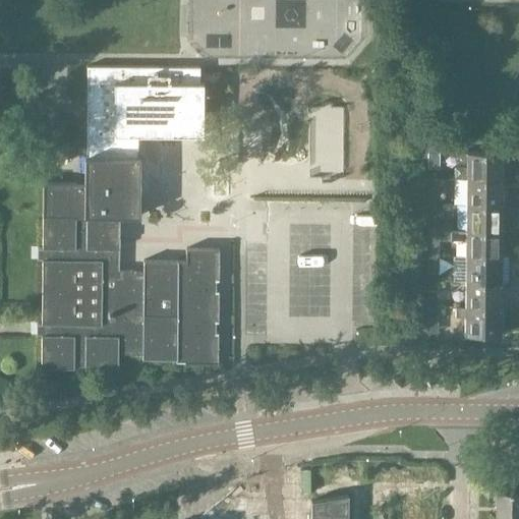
[(199,84),(199,70),(199,69),(89,68),(88,151),(123,151),(123,135),(138,135),(203,135),(204,84),(199,84)]
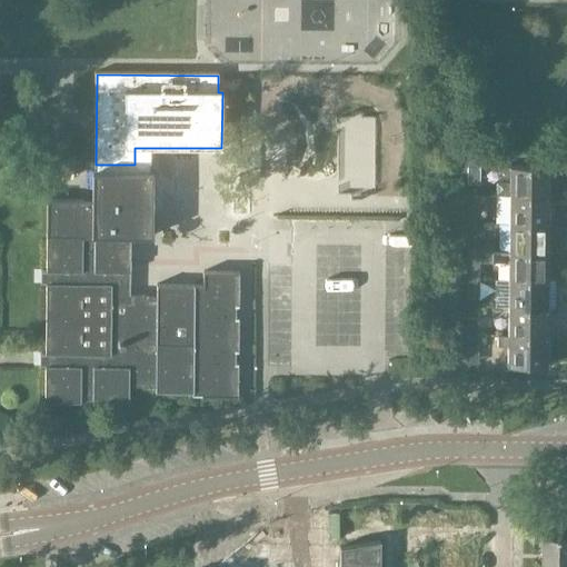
[(41,355),(41,366),(47,367),(47,403),(82,403),(82,401),(95,401),(95,404),(130,404),(130,387),(157,387),(157,393),(194,393),(194,395),(204,396),(204,397),(240,397),(240,364),(236,362),(237,351),(240,351),(240,318),(237,318),(237,306),(240,307),(240,272),(205,271),(205,286),(196,286),(158,285),(158,298),(149,298),(149,296),(129,296),(130,272),(131,272),(132,236),(152,236),(153,172),(151,172),(151,148),(135,148),(135,165),(96,165),(96,173),(93,173),(93,201),(48,201),(48,272),(42,272),(42,284),(48,284),(47,355),(41,355)]
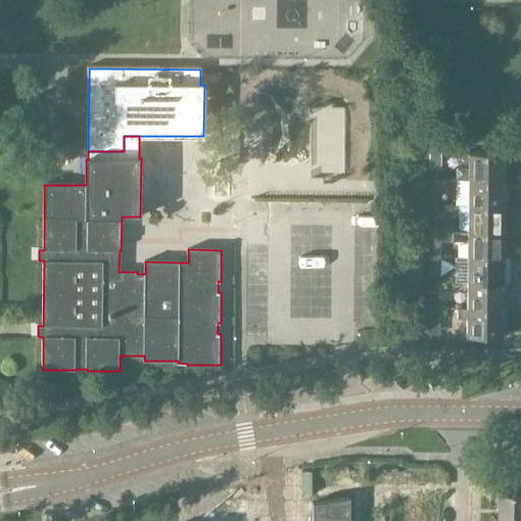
[(441,154),(436,154),(430,154),(430,170),(441,171),(441,154)]
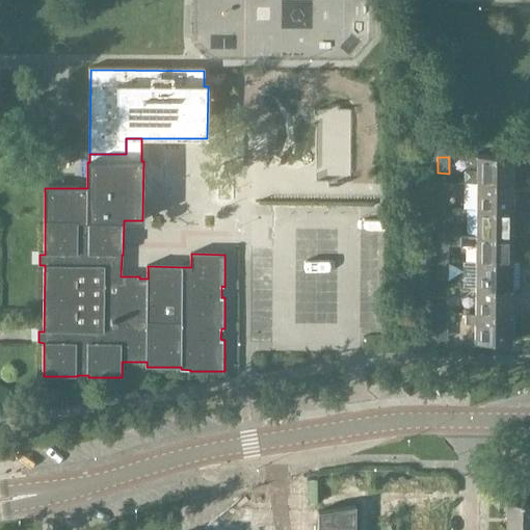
[(514,157),(477,157),(467,157),(467,168),(477,168),(476,184),(514,184),(514,157)]
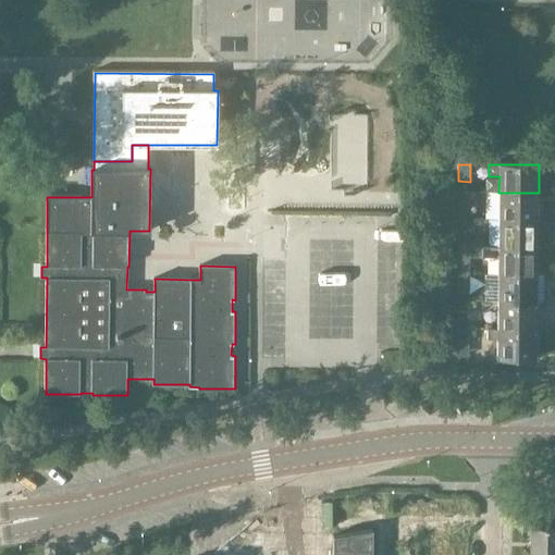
[(538,220),(539,193),(498,193),(498,220),(538,220)]
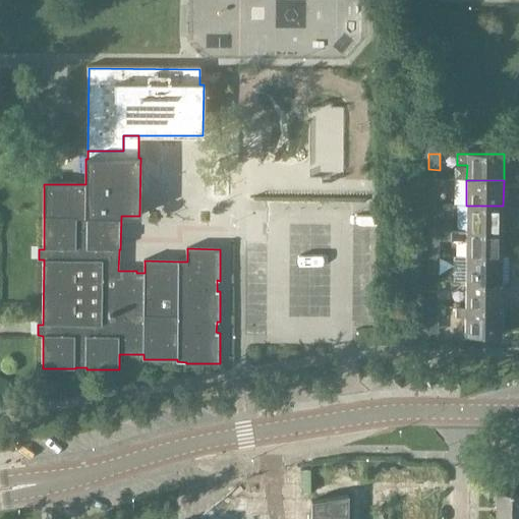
[(428,206),(440,206),(440,189),(428,189),(428,206)]
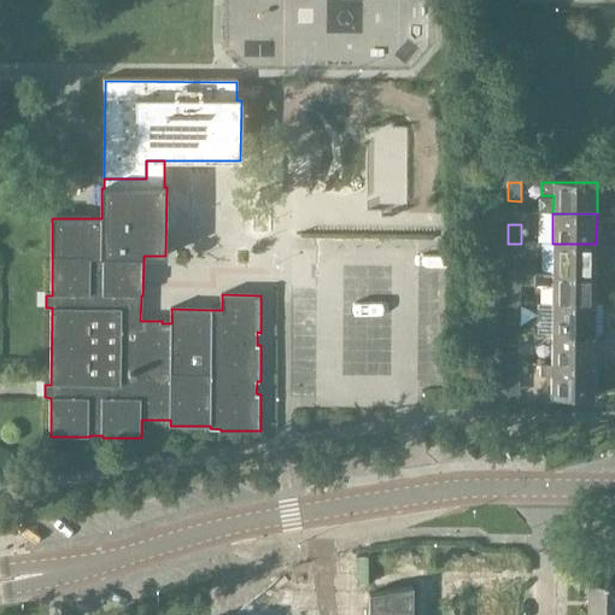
[(521,263),(521,244),(508,244),(508,262),(521,263)]
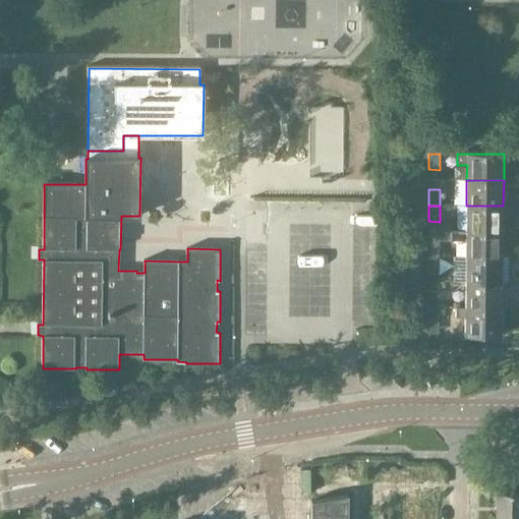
[(503,232),(503,206),(466,206),(466,231),(503,232)]
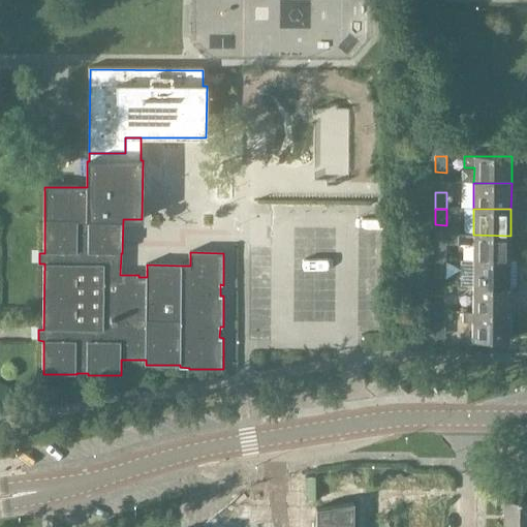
[(510,236),(473,235),(459,235),(459,248),(473,248),(473,261),(510,261),(510,236)]
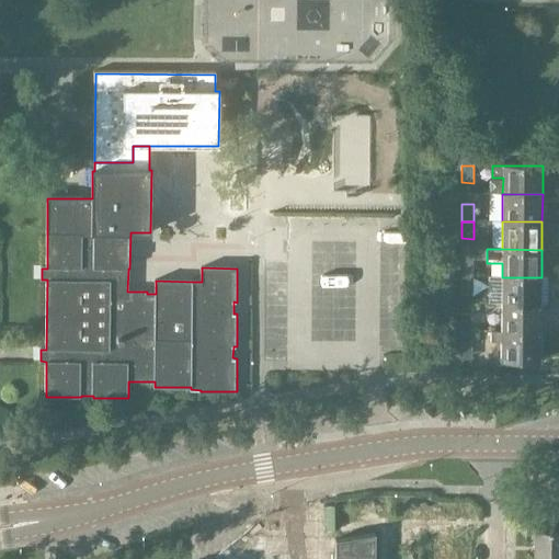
[(460,276),(472,276),(474,260),(460,260),(460,276)]
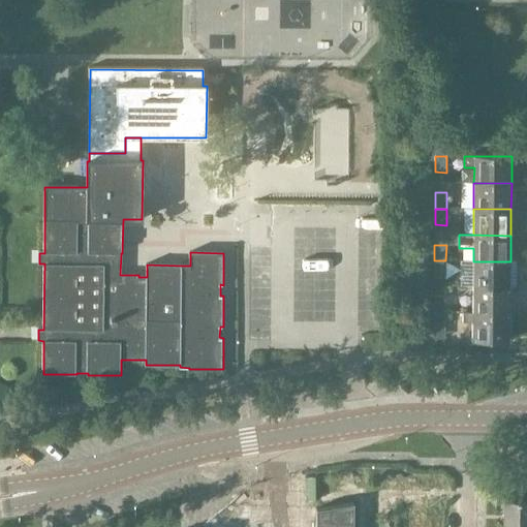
[(445,277),(445,260),(434,260),(434,277),(445,277)]
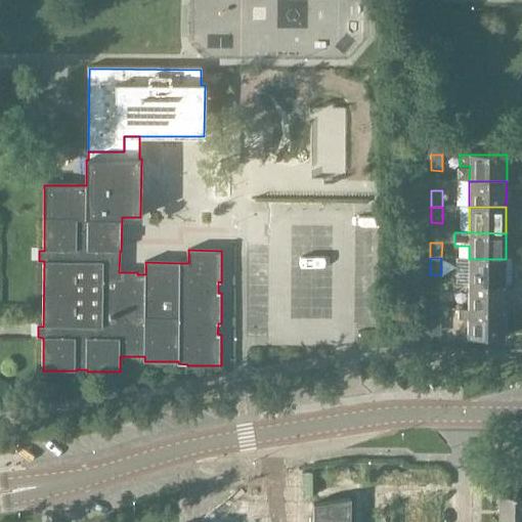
[(510,259),(506,259),(469,259),(469,285),(506,285),(510,285),(510,259)]
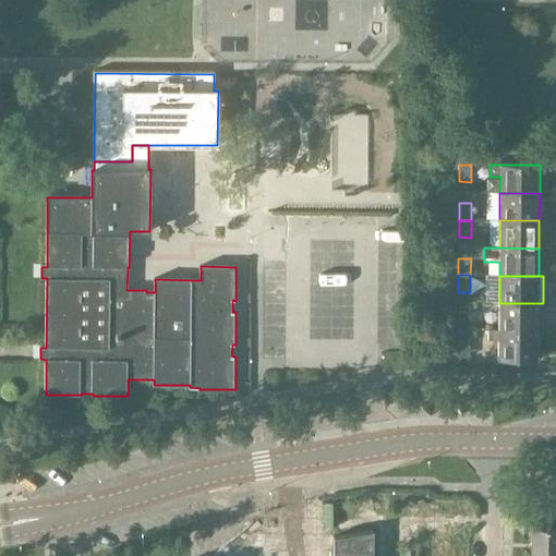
[(481,304),(493,305),(495,279),(484,278),(481,304)]
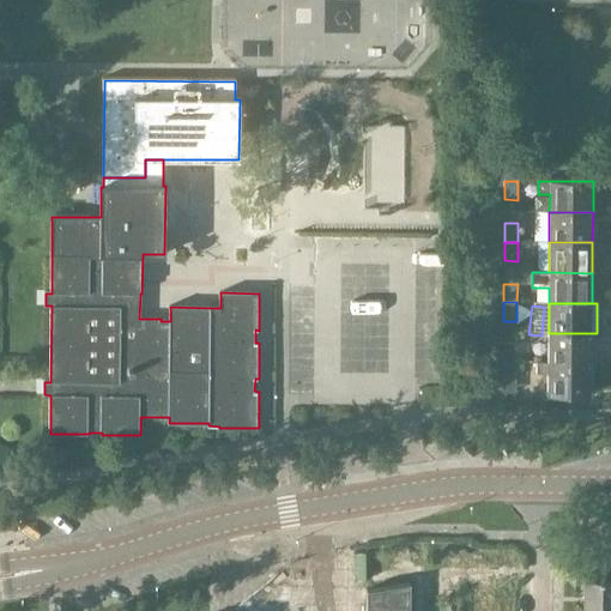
[(591,363),(592,333),(549,333),(548,363),(591,363)]
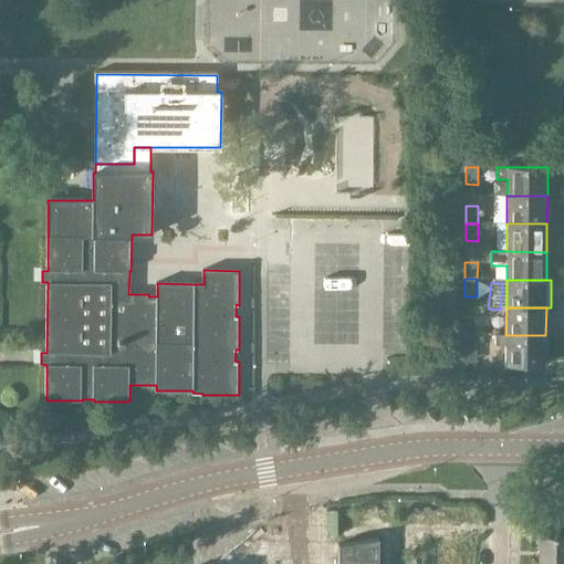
[(465,335),(477,335),(477,317),(465,317),(465,335)]
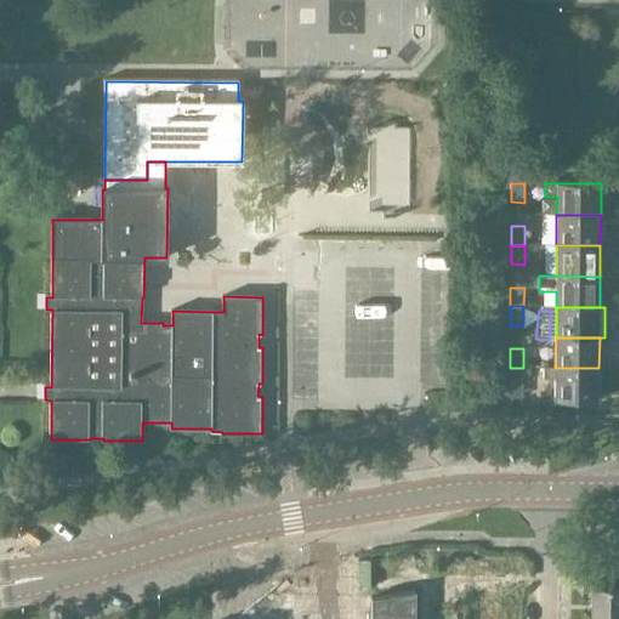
[(523,386),(523,368),(510,368),(510,386),(523,386)]
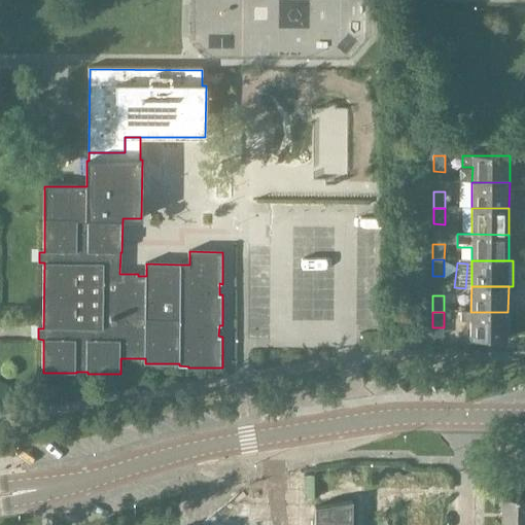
[(508,339),(508,312),(470,312),(470,339),(495,339),(508,339)]
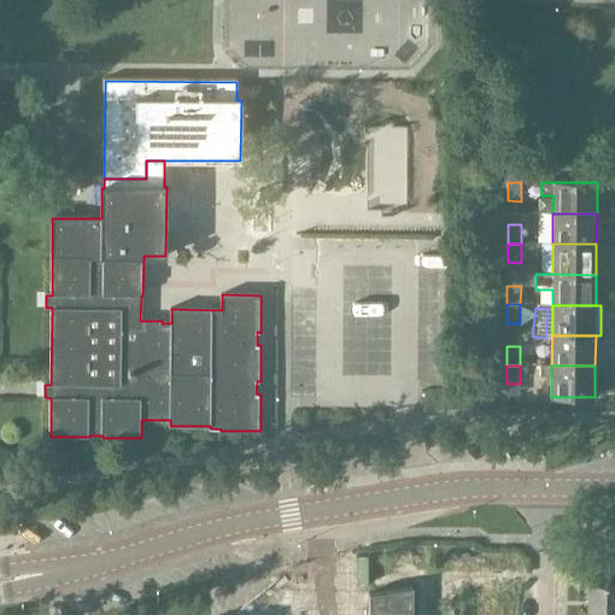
[(580,397),(551,397),(551,413),(580,413),(580,397)]
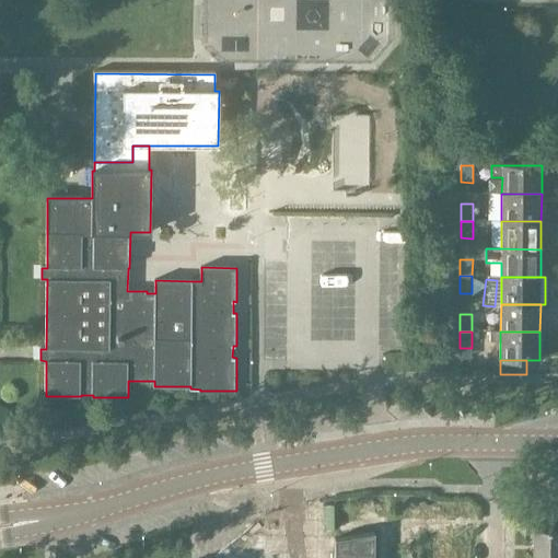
[(557,530),(553,530),(537,530),(537,557),(557,557),(557,530)]
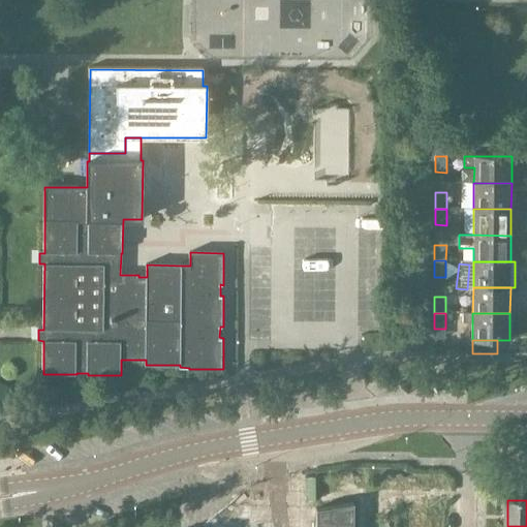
[(353,526),(354,504),(317,510),(316,526),(353,526)]
